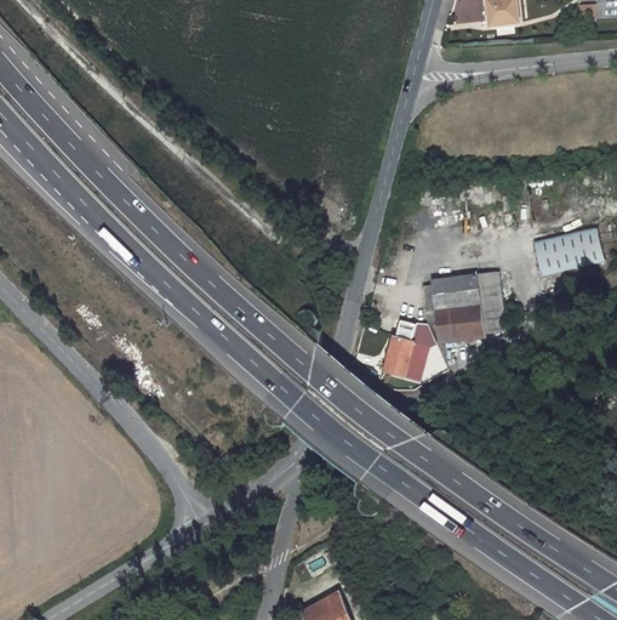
[(516,0),(489,4),(491,30),(519,28),(516,0)]
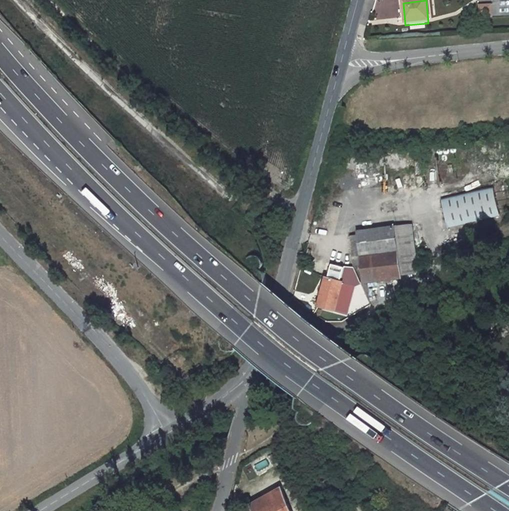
[(476,4),(477,13),(491,12),(490,3),(476,4)]
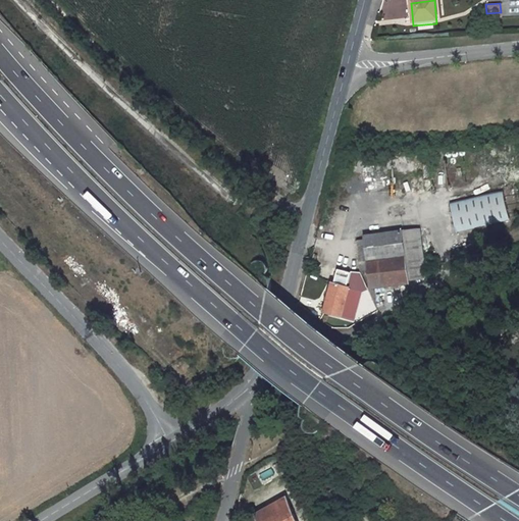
[(518,3),(505,4),(505,11),(518,11),(518,3)]
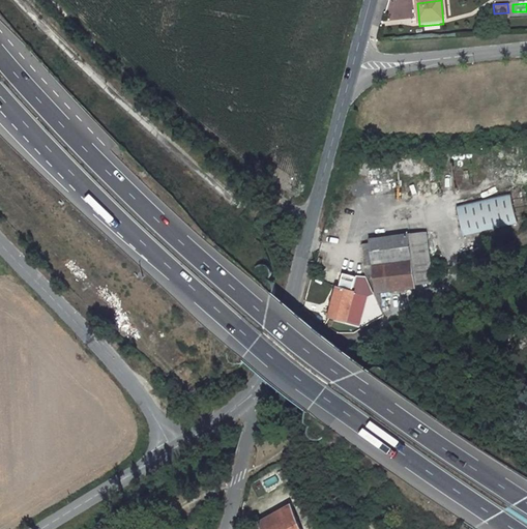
[(510,194),(456,202),(461,233),(516,225),(510,194)]
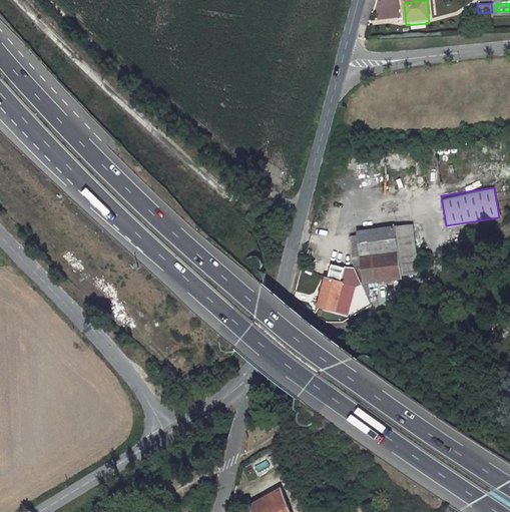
[(416,272),(410,224),(356,231),(359,254),(351,256),(352,268),(361,267),(363,282),(399,277),(398,274),(416,272)]
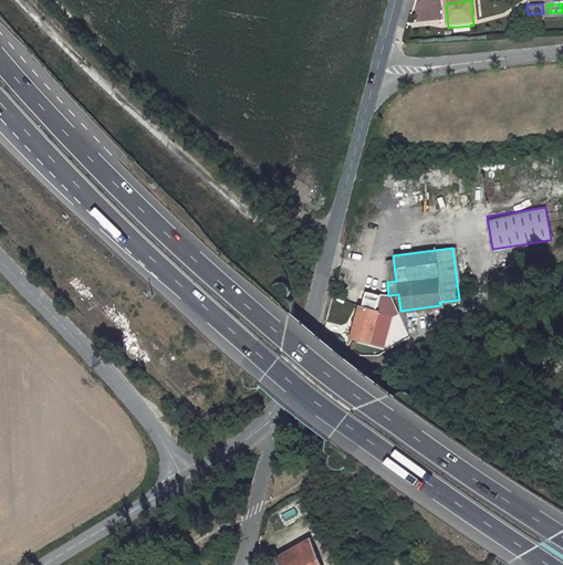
[(361,307),(357,307),(350,338),(381,346),(388,315),(374,311),(378,295),(364,292),(361,307)]
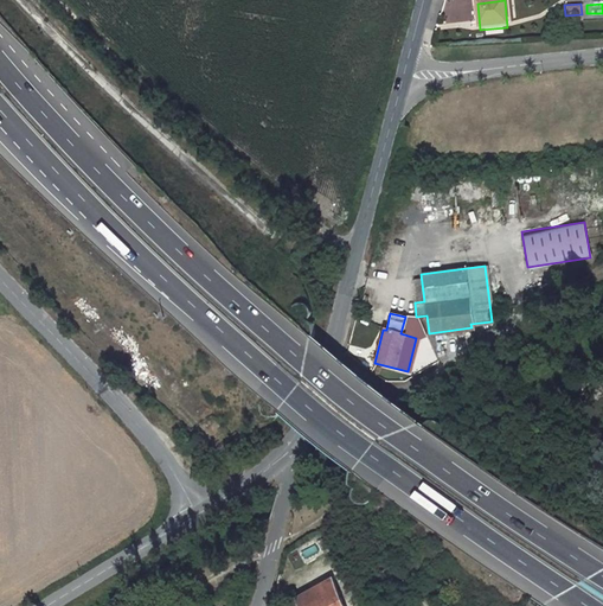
[(344,605),(329,578),(290,597),(295,605),(344,605)]
